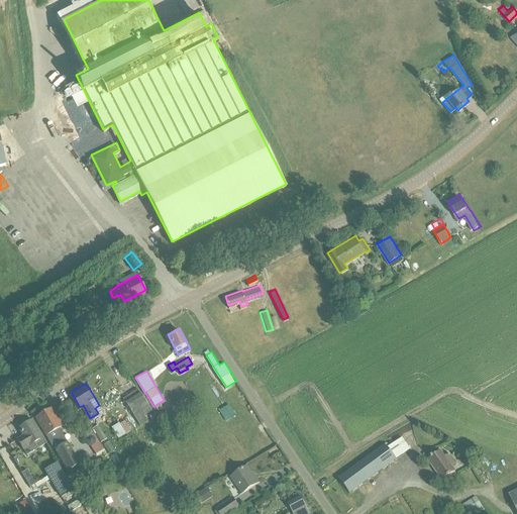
[(125,399),(130,408),(141,425),(147,421),(148,419),(145,414),(151,410),(137,387),(127,393),(129,397),(125,399)]
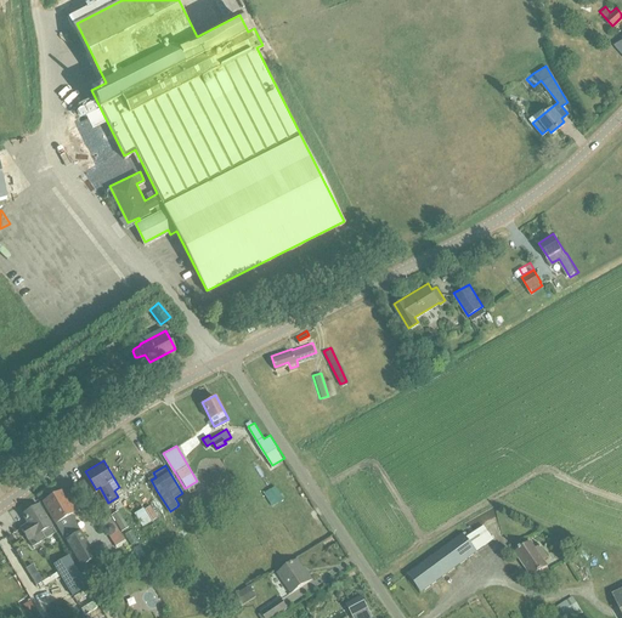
[(265,488),(273,503),(286,495),(277,481),(265,488)]
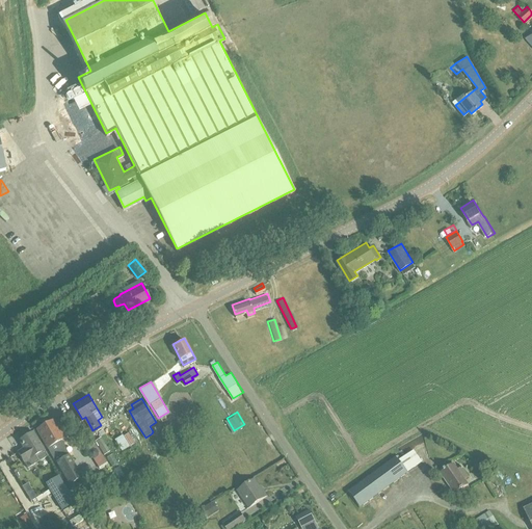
[(37,427),(38,429),(80,502),(86,499),(84,496),(87,494),(81,482),(96,474),(89,463),(78,470),(60,439),(62,438),(52,419),(37,427)]
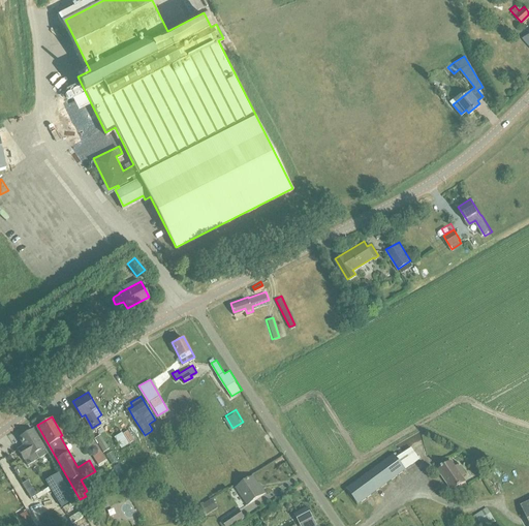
[(160,421),(153,426),(157,431),(164,426),(160,421)]
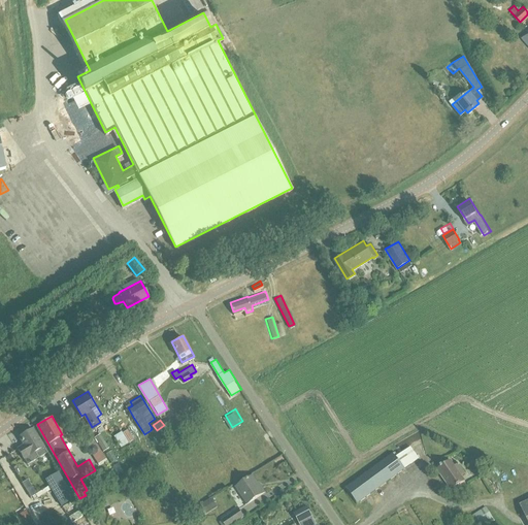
[(98,462),(106,457),(87,425),(79,429),(92,448),(90,449),(98,462)]
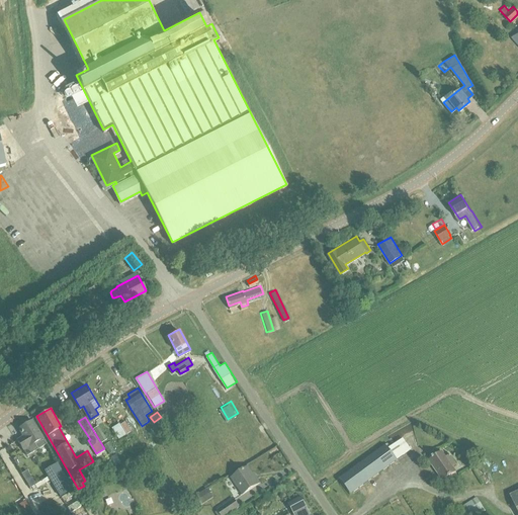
[(32,418),(31,418),(19,426),(23,434),(17,438),(23,447),(29,443),(29,444),(35,440),(38,446),(47,441),(32,418)]
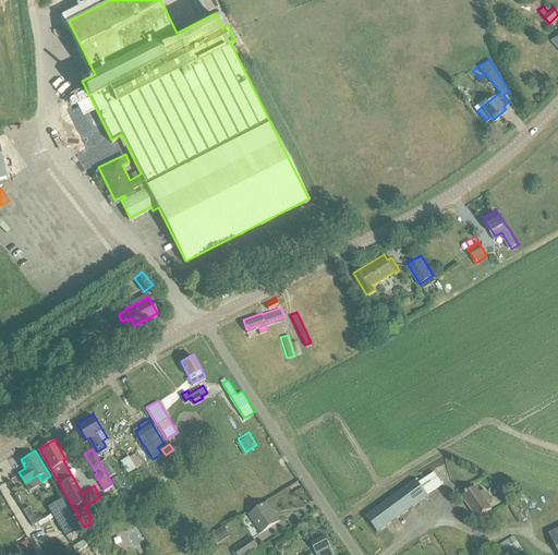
[(134,453),(129,456),(133,462),(135,466),(135,467),(141,462),(134,453)]
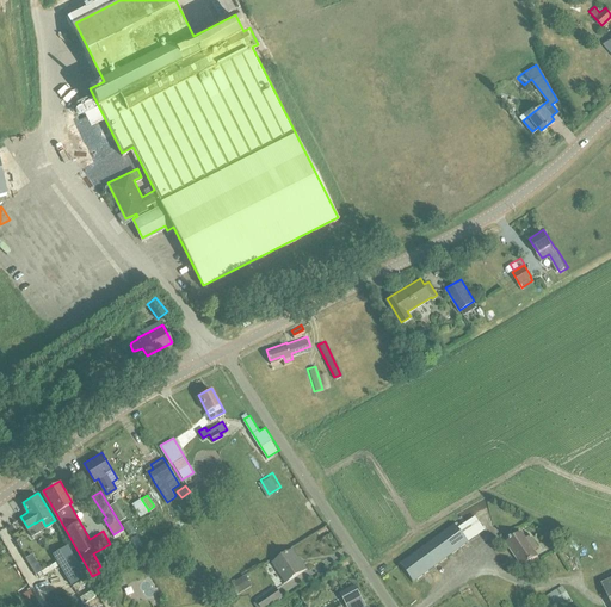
[(141,496),(131,502),(140,515),(148,509),(146,506),(141,499),(141,496)]
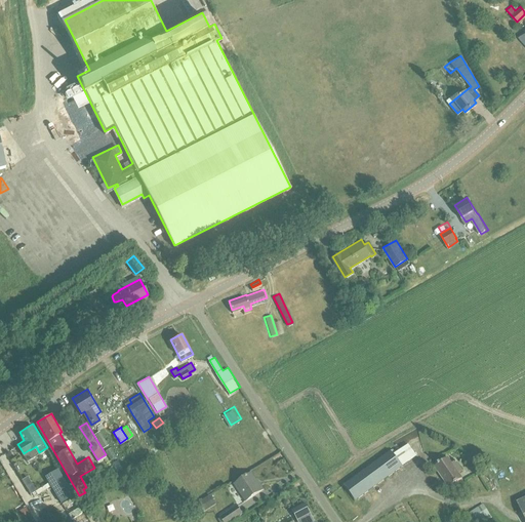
[(103,446),(109,442),(103,433),(97,437),(103,446)]
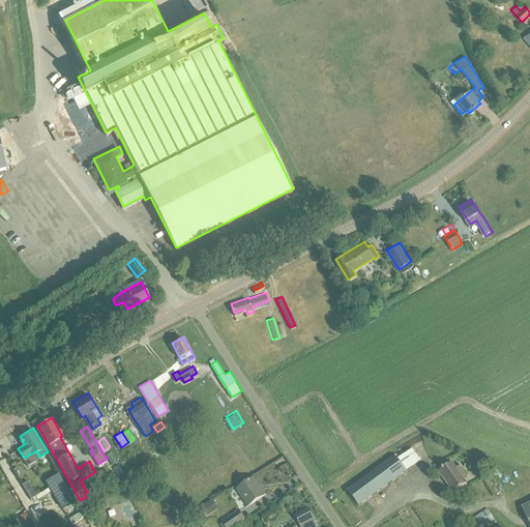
[(412,447),(398,458),(394,454),(347,488),(358,503),(406,469),(420,458),(412,447)]
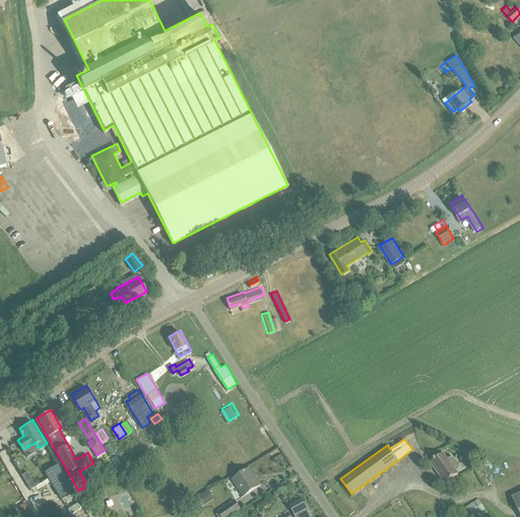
[(115,451),(110,455),(116,465),(122,462),(115,451)]
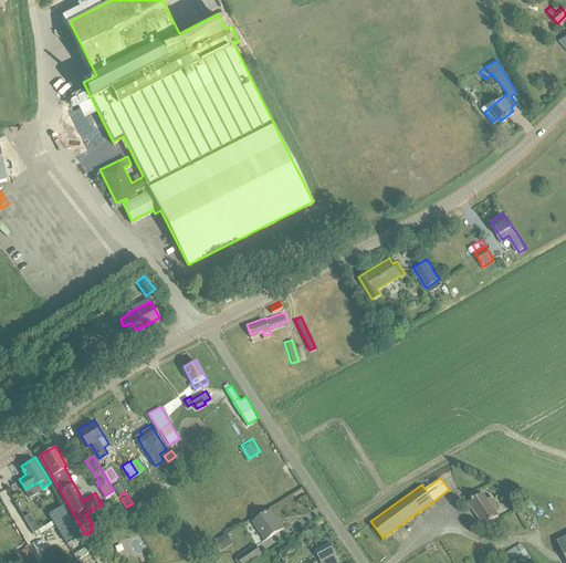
[(488,497),(483,491),(468,501),(483,523),(499,513),(494,508),(500,504),(492,493),(488,497)]
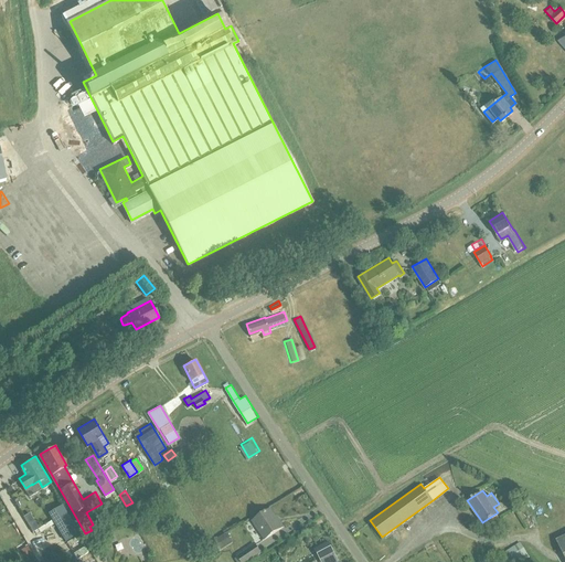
[(51,508),(49,509),(66,540),(80,531),(62,501),(54,506),(51,508)]
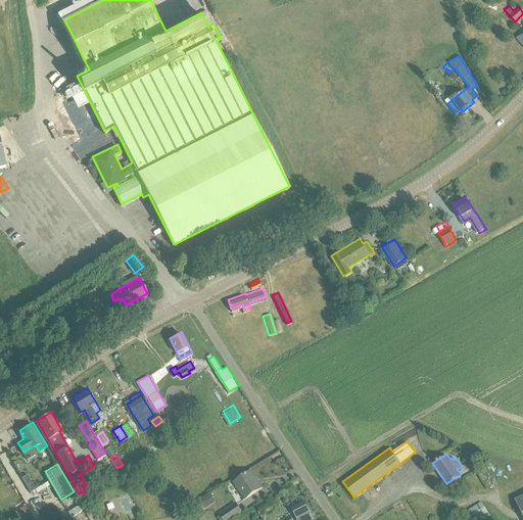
[(234,480),(245,497),(262,485),(258,480),(257,481),(249,469),(234,480)]
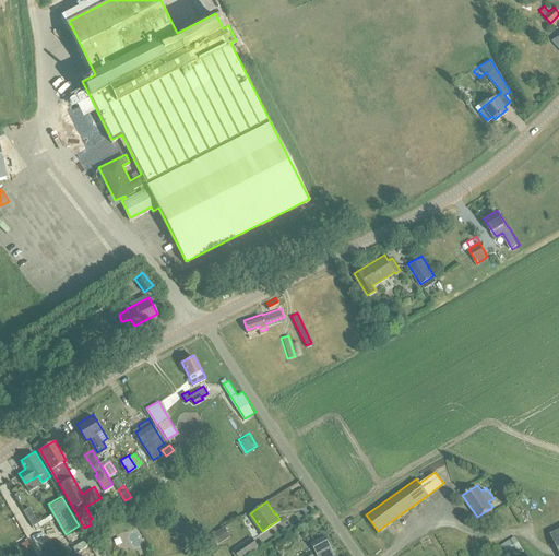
[(526,506),(521,509),(526,518),(532,515),(526,506)]
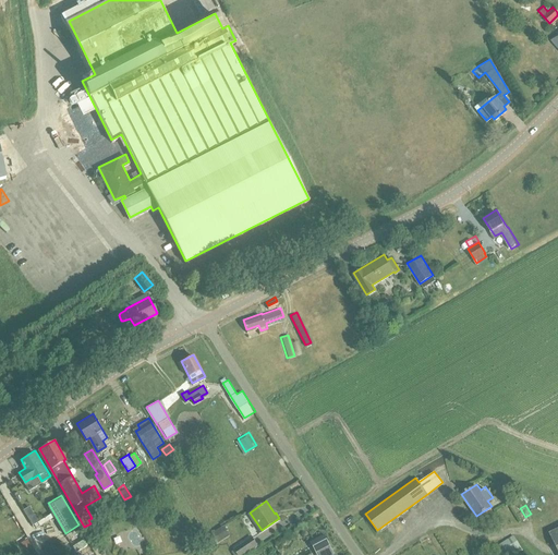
[(223,525),(209,534),(215,543),(229,533),(223,525)]
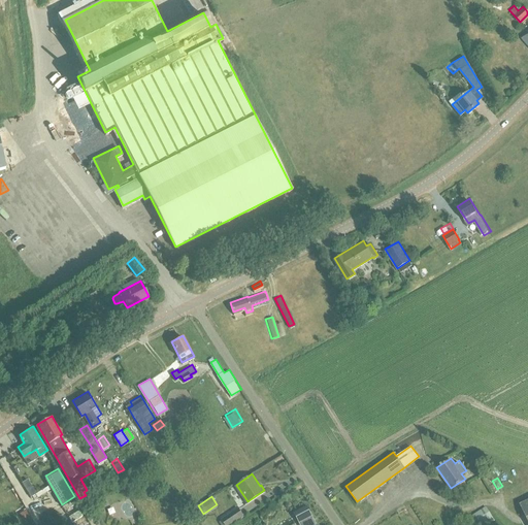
[(307,504),(294,511),(294,512),(296,511),(303,524),(318,524),(312,516),(307,504)]
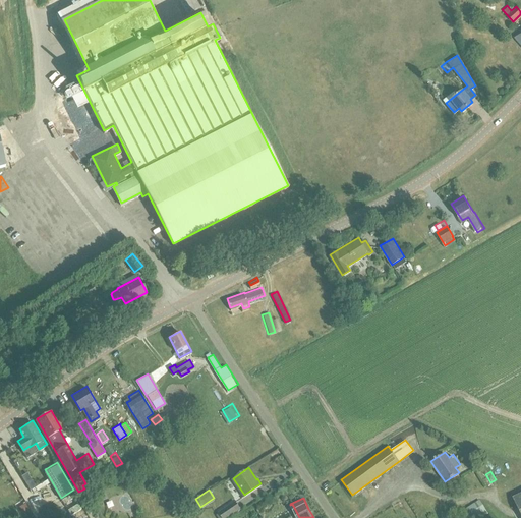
[(461,510),(465,517),(476,517),(487,512),(479,499),(461,510)]
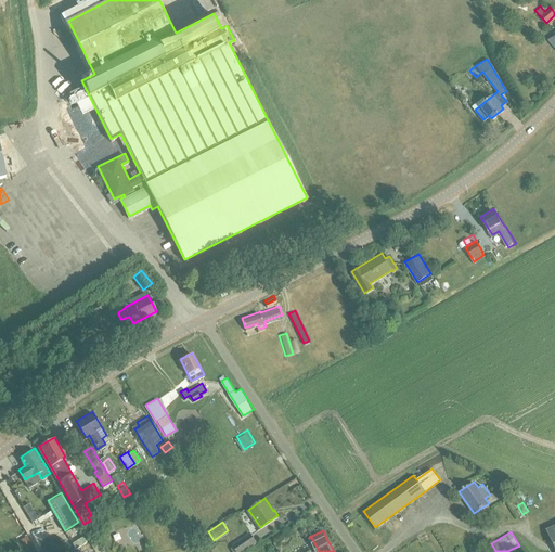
[(233,544),(236,551),(239,551),(256,540),(250,533),(233,544)]
